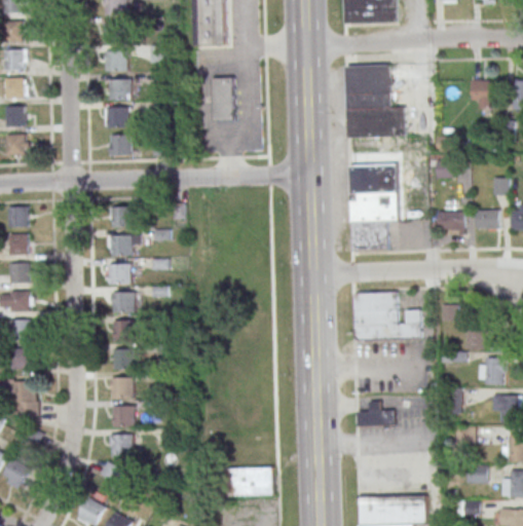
[(3,0),(22,0),(22,12),(3,13),(3,0)]
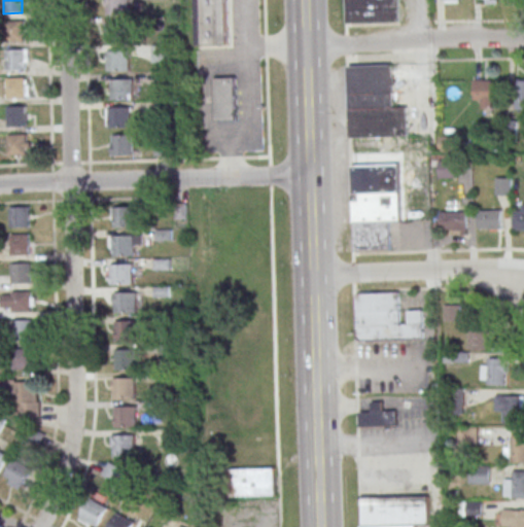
[(105,0),(126,0),(127,13),(105,14),(105,0)]
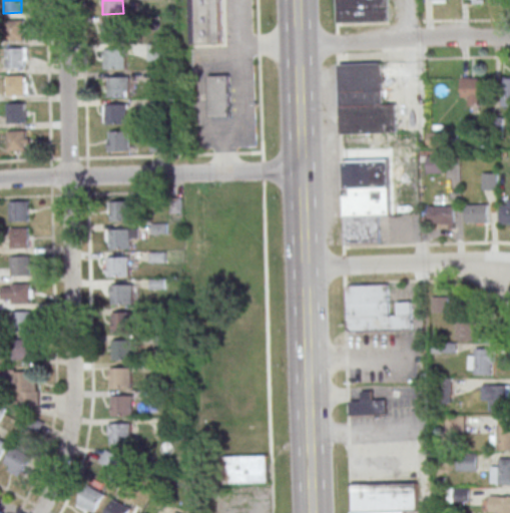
[(188,0),(218,0),(219,45),(189,45),(188,0)]
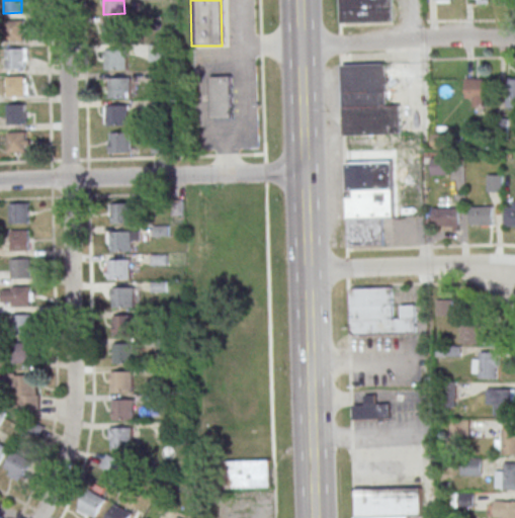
[(338,0),(390,0),(391,21),(339,23),(338,0)]
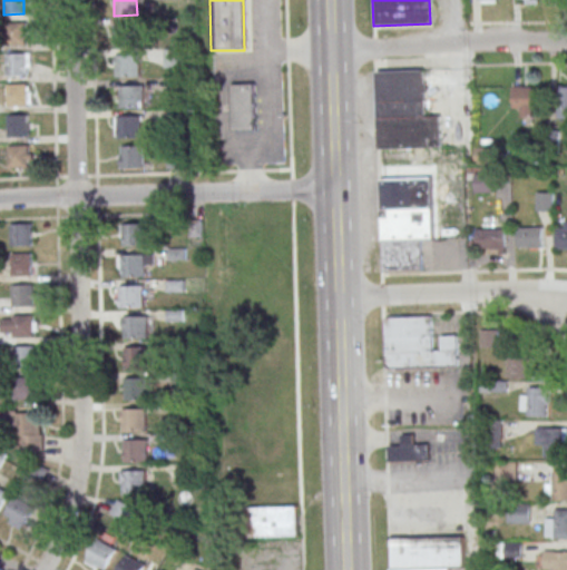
[(3,22),(23,22),(25,45),(3,45),(3,22)]
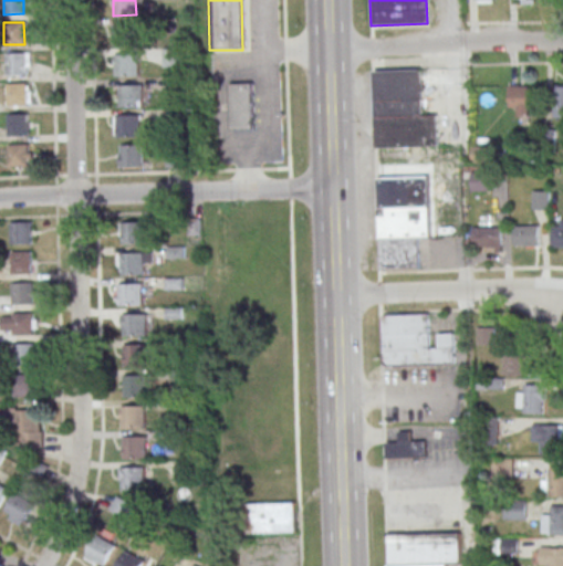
[(112,25),(134,24),(135,46),(112,48),(112,25)]
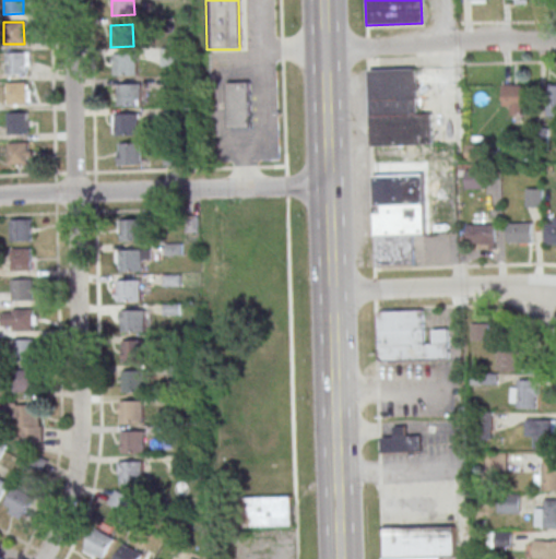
[(170,48),(158,48),(158,66),(170,66),(170,48)]
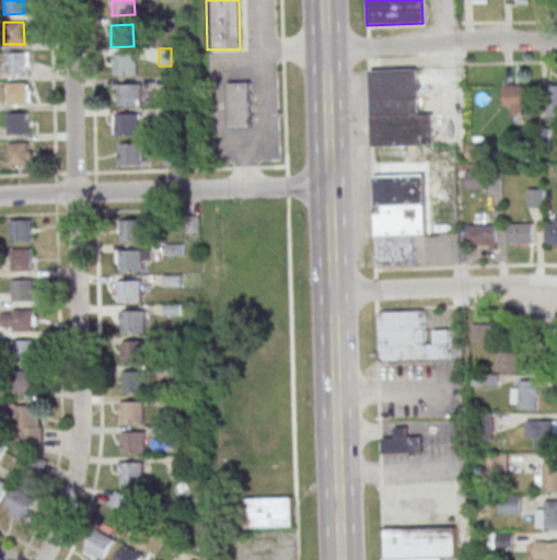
[(6,53),(25,53),(25,74),(6,74),(6,53)]
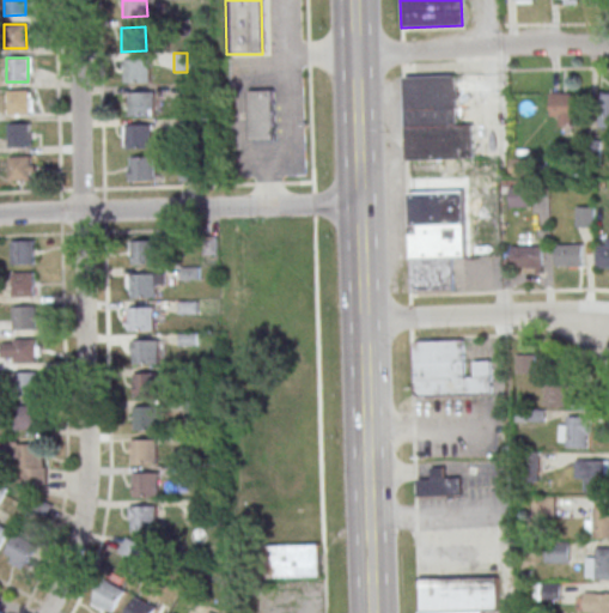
[(122,60),(147,60),(148,83),(123,84),(122,60)]
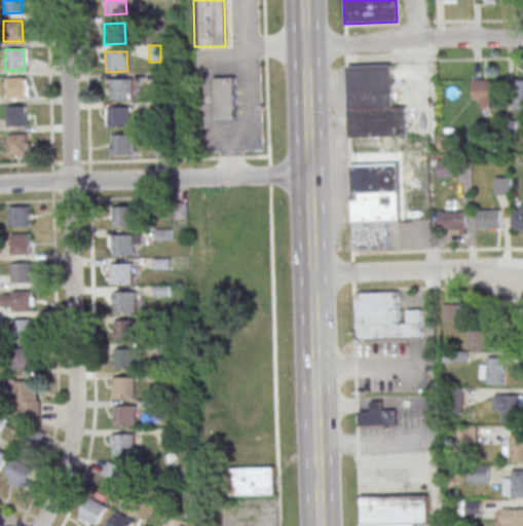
[(345,67),(348,139),(405,137),(404,108),(389,108),(388,65),(345,67)]
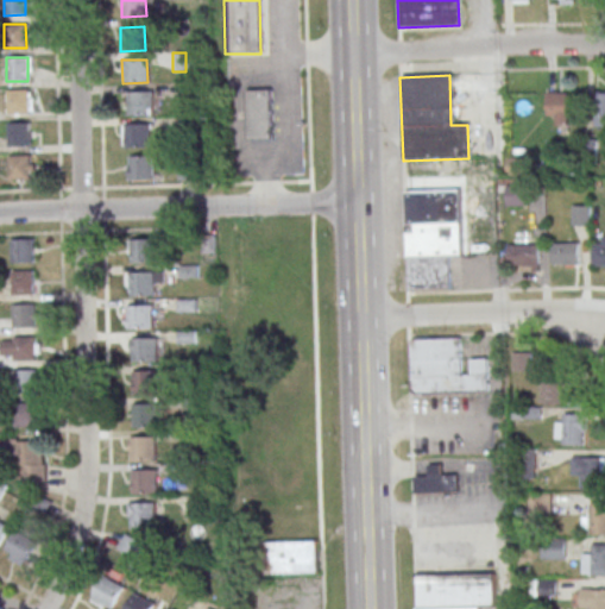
[(5,90),(27,89),(27,113),(6,114),(5,90)]
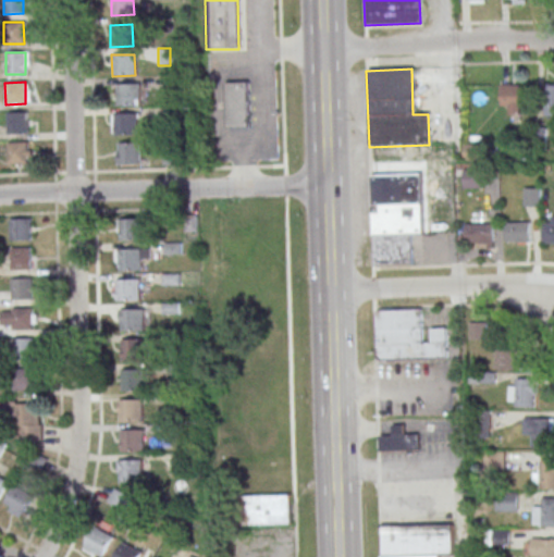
[(223,84),(246,83),(247,128),(224,128),(223,84)]
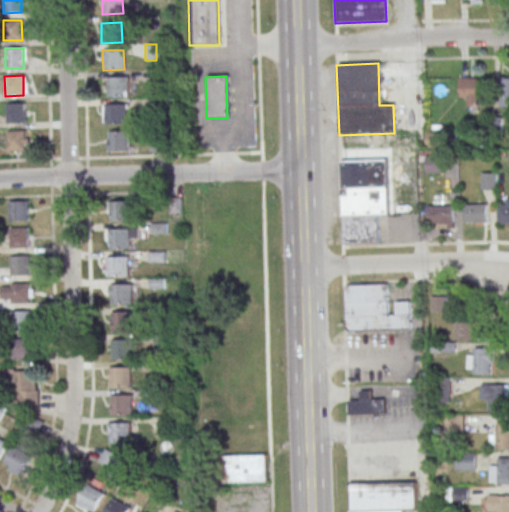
[(508,76),(499,77),(499,107),(508,107),(508,76)]
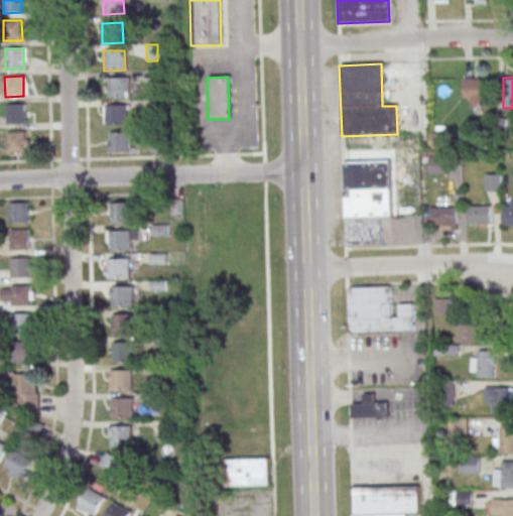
[(106,79),(127,78),(127,98),(107,98),(106,79)]
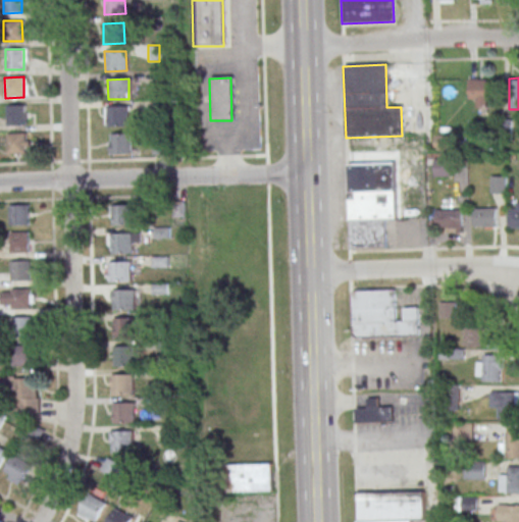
[(496,79),(467,79),(467,105),(484,105),(484,98),(496,98),(496,79)]
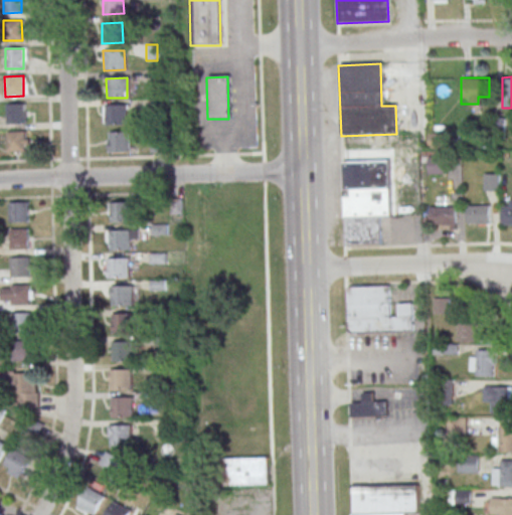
[(5,104),(23,104),(24,124),(6,124),(5,104)]
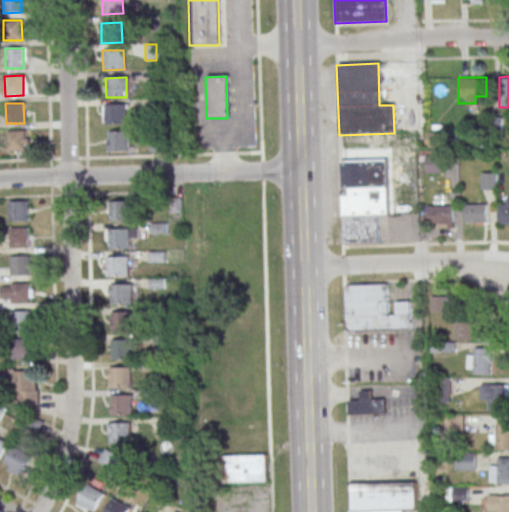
[(105,105),(123,105),(124,125),(105,125),(105,105)]
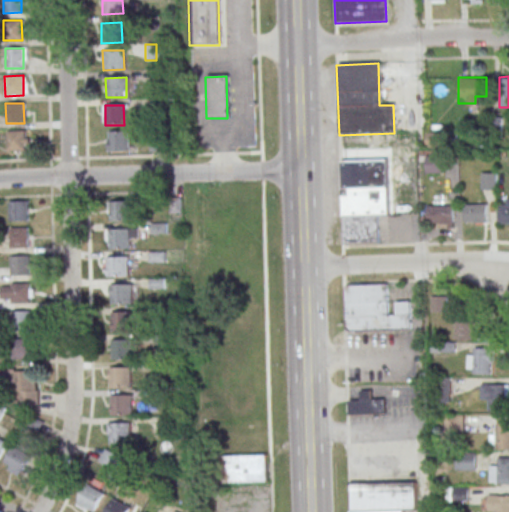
[(6,131),(25,131),(25,151),(7,151),(6,131)]
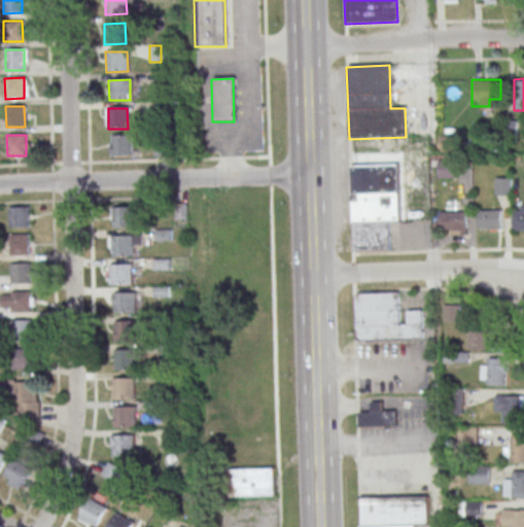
[(112,136),(131,136),(132,156),(112,156),(112,136)]
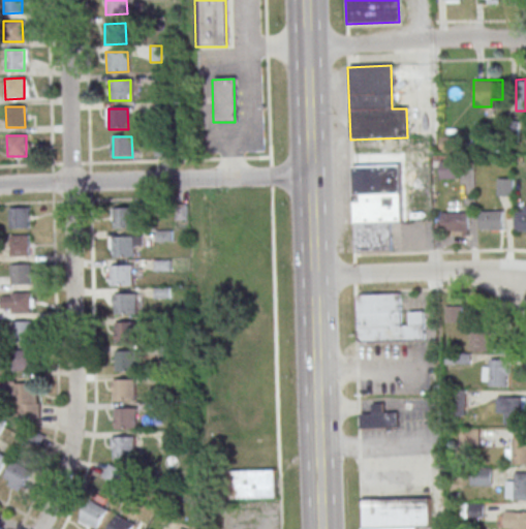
[(153,156),(167,156),(167,141),(153,141),(153,156)]
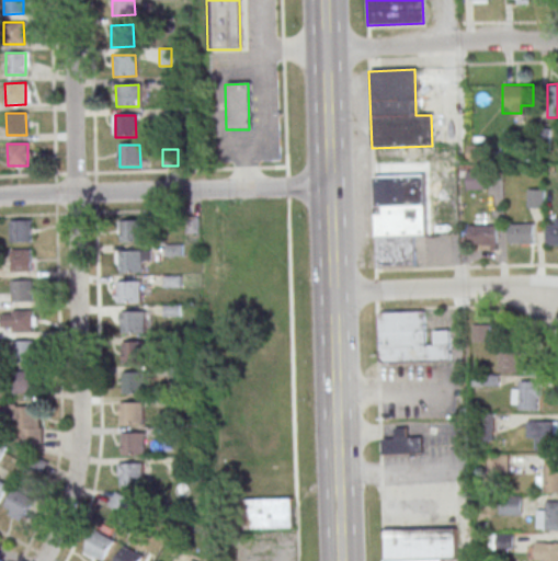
[(482,190),(482,171),(464,171),(464,190),(482,190)]
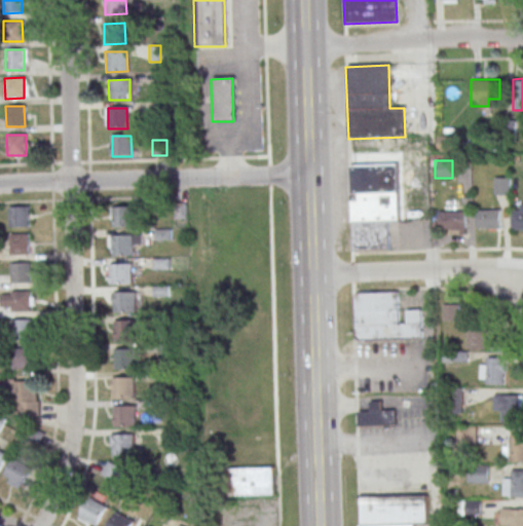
[(348,165),(396,163),(398,221),(386,222),(387,250),(351,252),(348,165)]
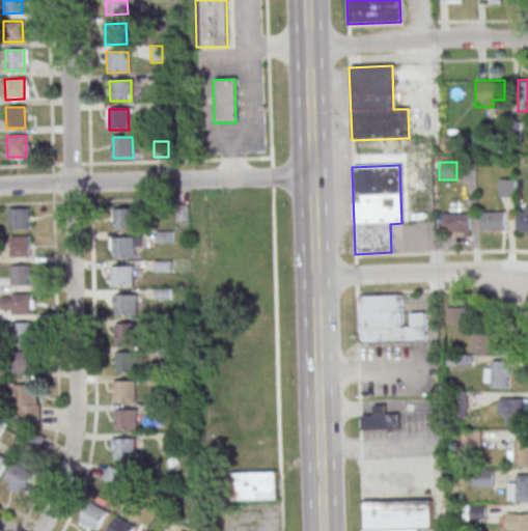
[(516,232),(527,231),(527,206),(516,207),(516,232)]
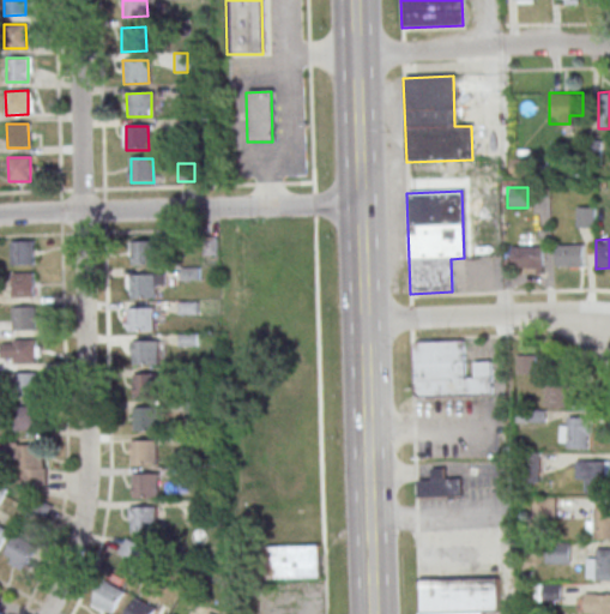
[(10,241),(32,241),(32,265),(11,265),(10,241)]
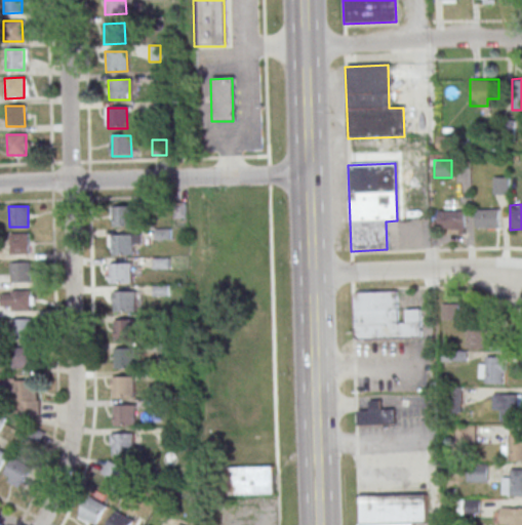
[(112,208),(132,207),(133,228),(112,228),(112,208)]
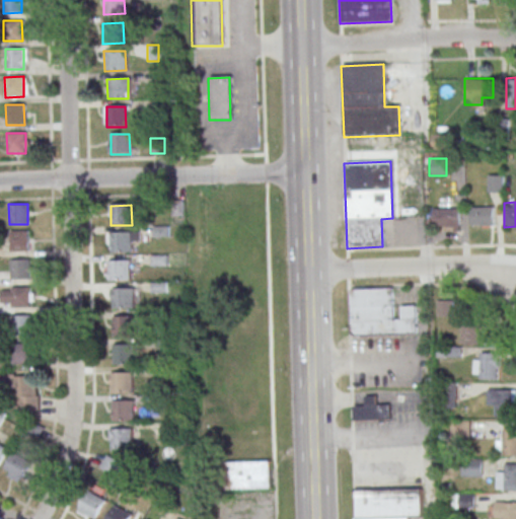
[(493,225),(493,207),(468,207),(468,225),(493,225)]
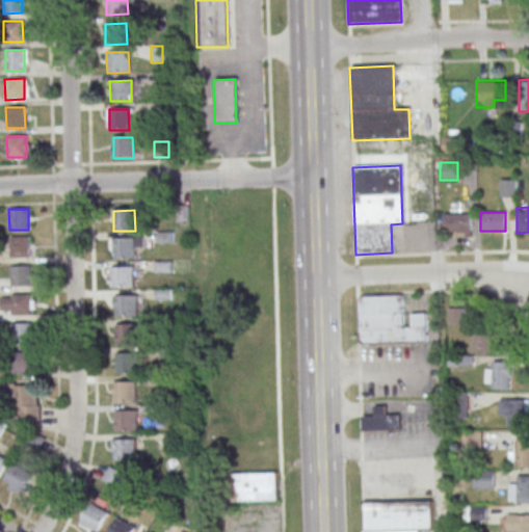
[(469,213),(443,213),(443,237),(469,237),(469,213)]
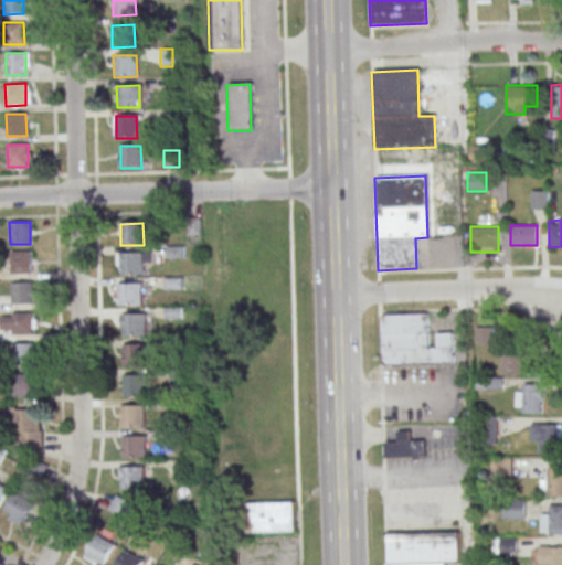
[(10,252),(31,252),(31,274),(10,274),(10,252)]
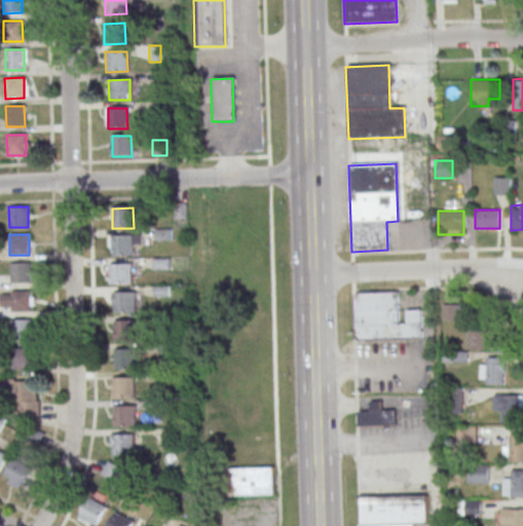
[(111,236),(133,236),(133,257),(112,257),(111,236)]
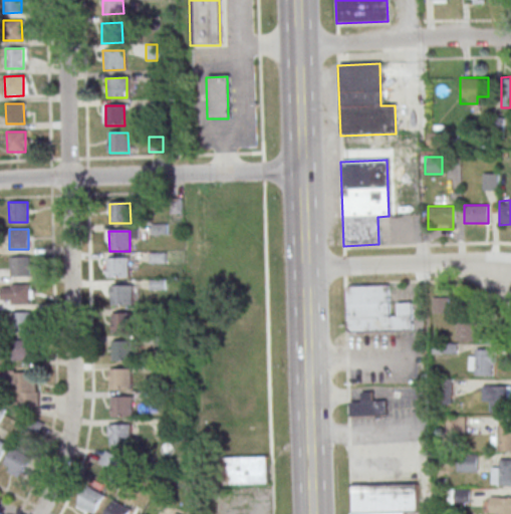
[(10,257),(29,257),(29,276),(10,277),(10,257)]
